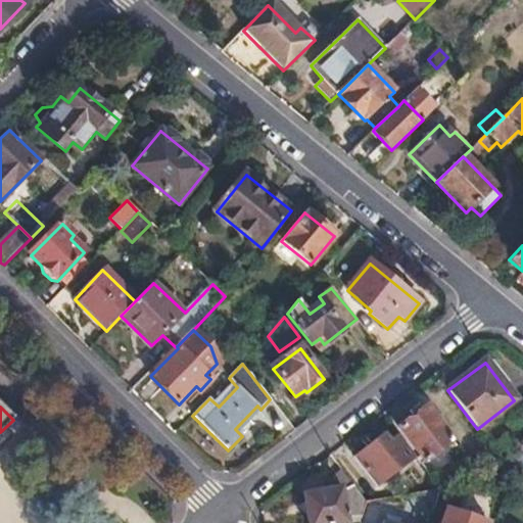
[(425,409),(398,429),(423,461),(449,440),(425,409)]
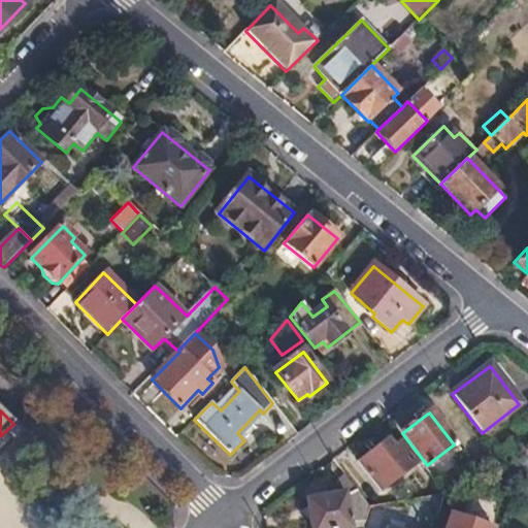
[(395,459),(402,454),(391,437),(359,462),(382,493),(406,473),(395,459)]
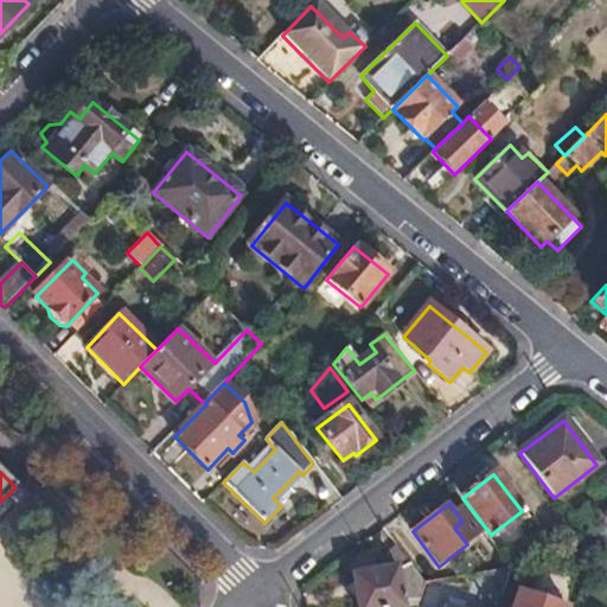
[(467,518),(462,522),(454,528),(467,544),(479,535),(467,518)]
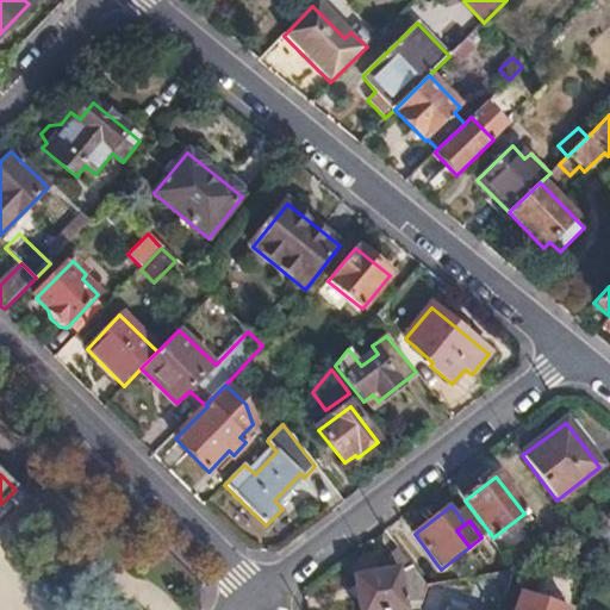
[(427,586),(416,571),(398,574),(397,571),(358,577),(362,609),(404,609),(418,608),(427,586)]
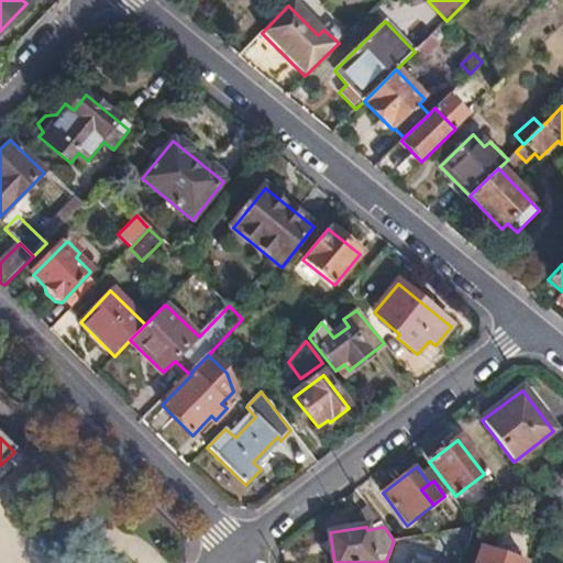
[(517,562),(481,551),(475,562),(517,562)]
